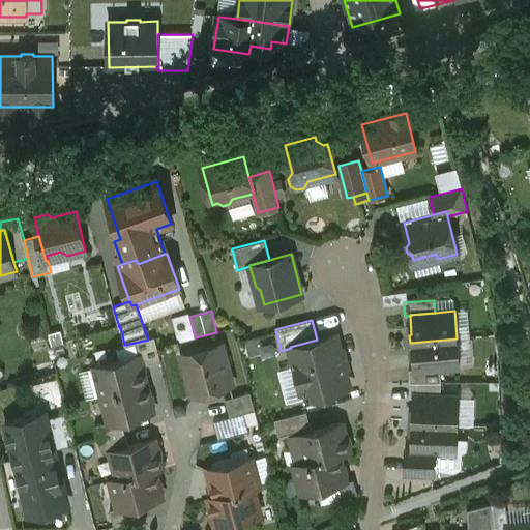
[(317,340),(290,347),(291,348),(302,392),(314,388),(315,394),(348,386),(343,364),(345,364),(342,351),(340,352),(334,335),(317,340)]
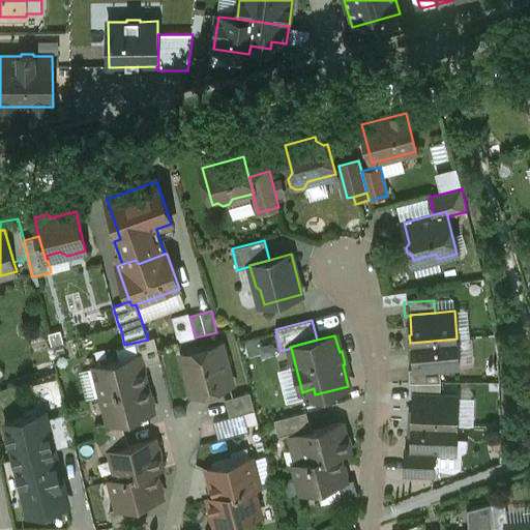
[(148,340),(135,343),(138,356),(139,355),(140,362),(146,360),(147,365),(160,361),(154,337),(148,340)]
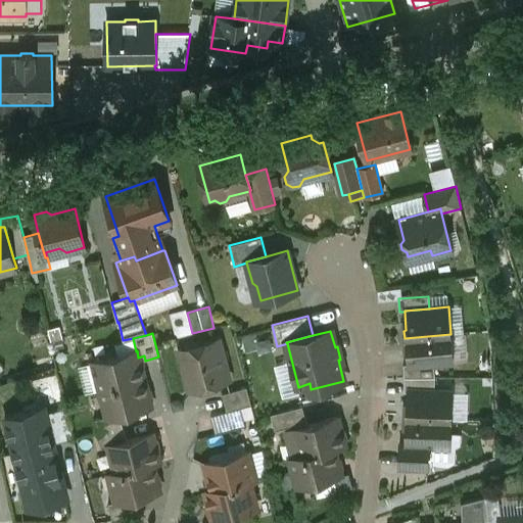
[(450,334),(405,338),(405,345),(408,345),(409,365),(409,366),(434,364),(453,362),(450,334)]
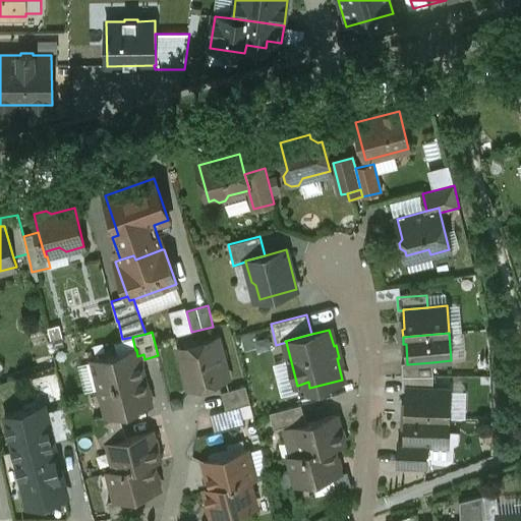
[(218,338),(184,347),(188,363),(186,364),(183,368),(185,375),(190,379),(192,388),(228,379),(218,338)]
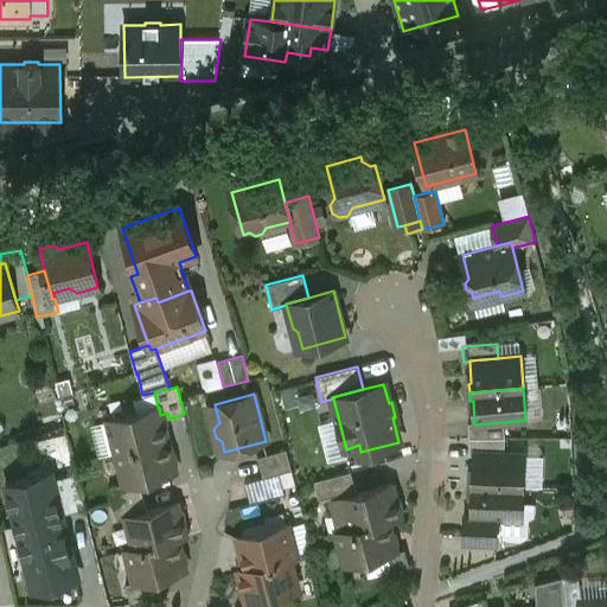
[(158,408),(108,421),(116,453),(167,440),(160,415),(159,407),(158,408)]
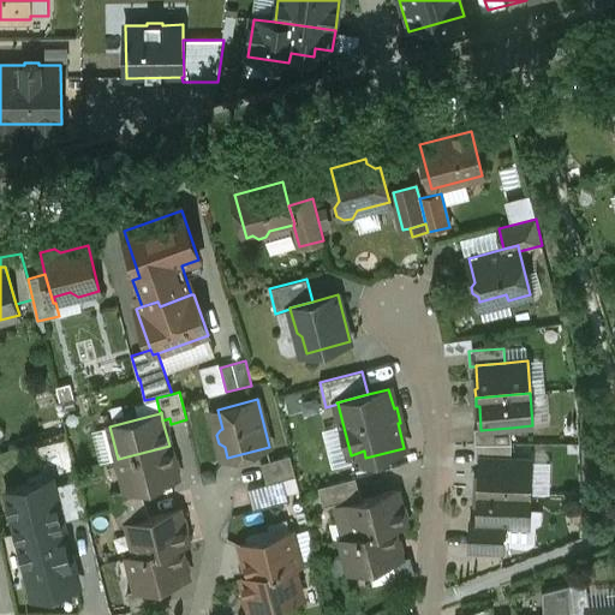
[(95,429),(103,459),(114,457),(107,425),(95,429)]
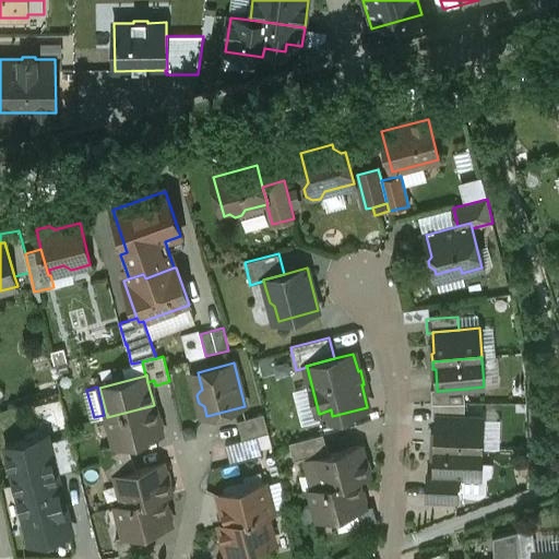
[(464,389),(437,391),(437,390),(431,390),(432,404),(465,404),(464,389)]
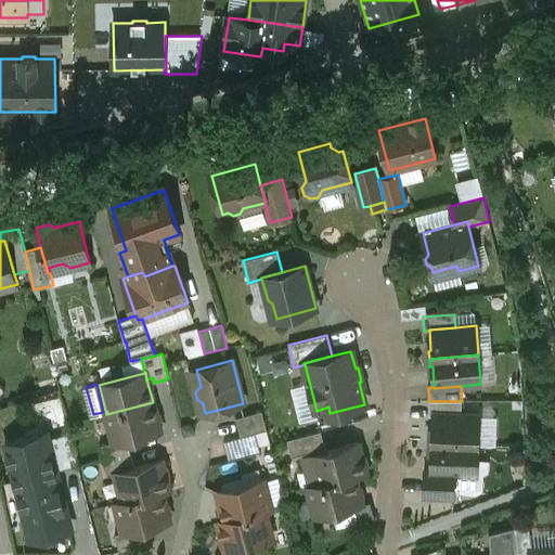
[(462,401),(429,401),(429,415),(433,415),(433,414),(461,415),(462,401)]
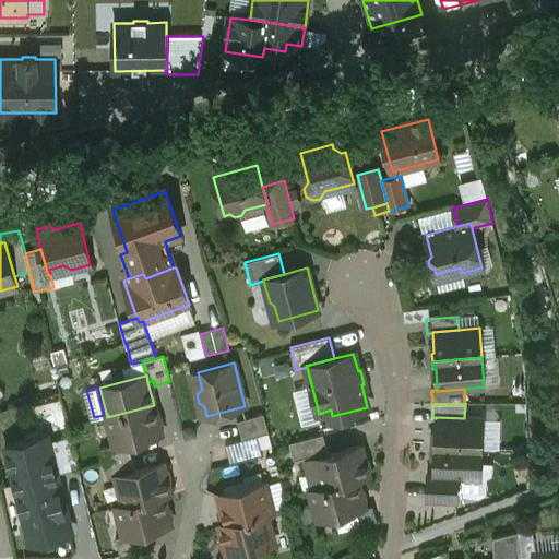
[(154,405),(107,417),(115,445),(115,447),(128,443),(162,435),(154,405)]
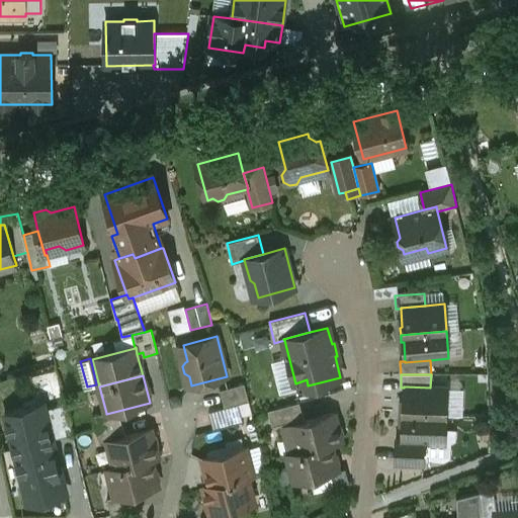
[(244,383),(220,390),(225,408),(249,401),(244,383)]
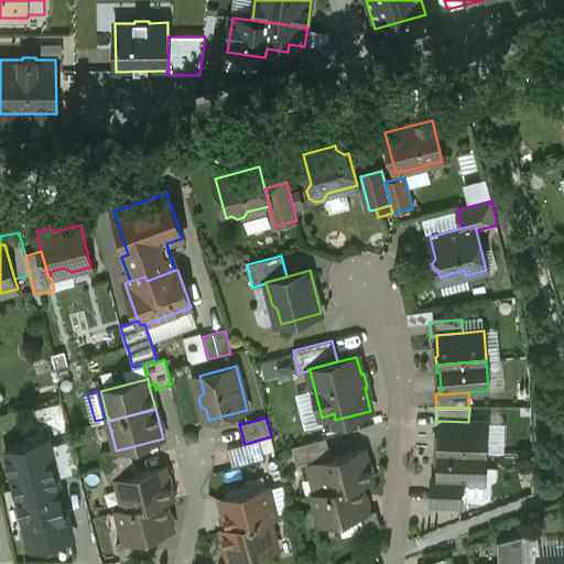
[(468,422),(440,421),(440,422),(440,443),(436,442),(436,451),(486,453),(487,423),(468,422)]
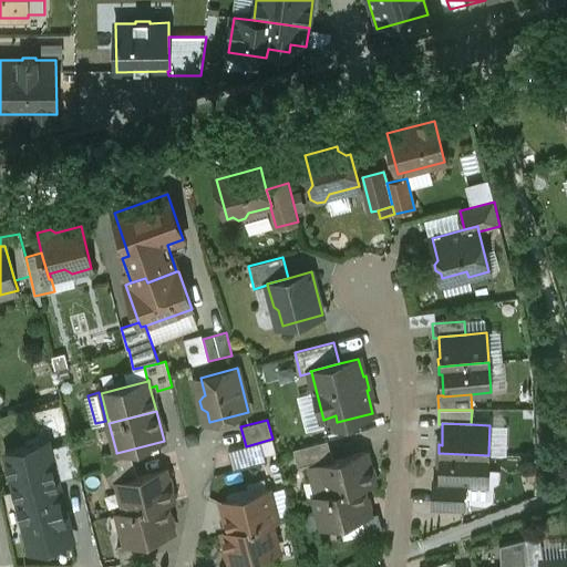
[(328,440),(294,450),(298,466),(318,461),(318,465),(333,461),(328,440)]
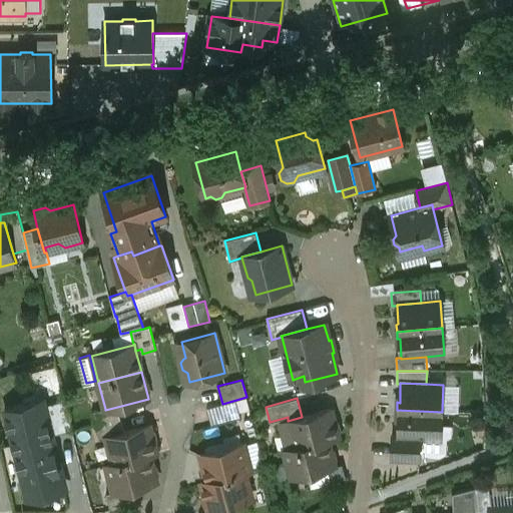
[(64,400),(37,407),(45,437),(72,430),(64,400)]
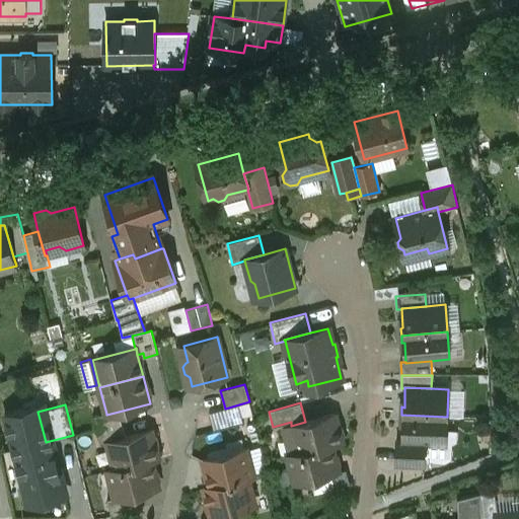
[(36,406),(5,415),(16,456),(53,447),(53,446),(47,448),(46,442),(38,412),(36,406)]
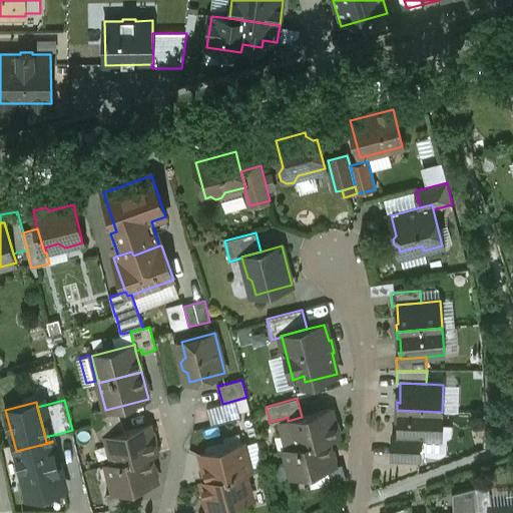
[(105,409),(92,412),(95,426),(121,419),(117,407),(105,410),(105,409)]
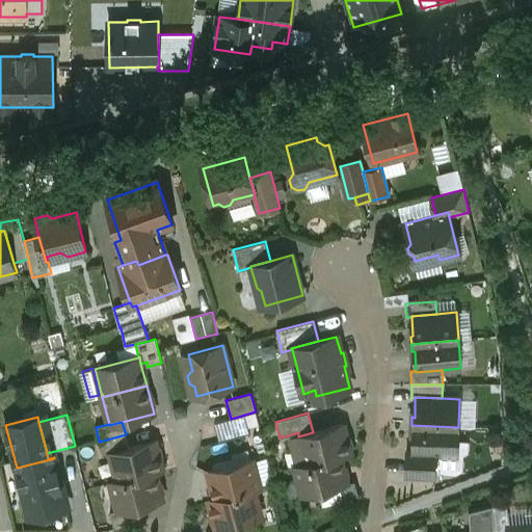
[(313,432),(298,436),(306,463),(306,464),(340,455),(340,456),(351,453),(343,424),(313,432)]
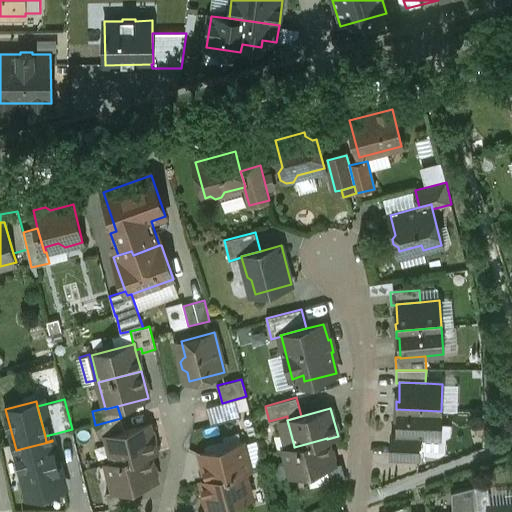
[(441,411),(396,409),(396,416),(398,416),(397,435),(397,436),(420,437),(440,438),(441,411)]
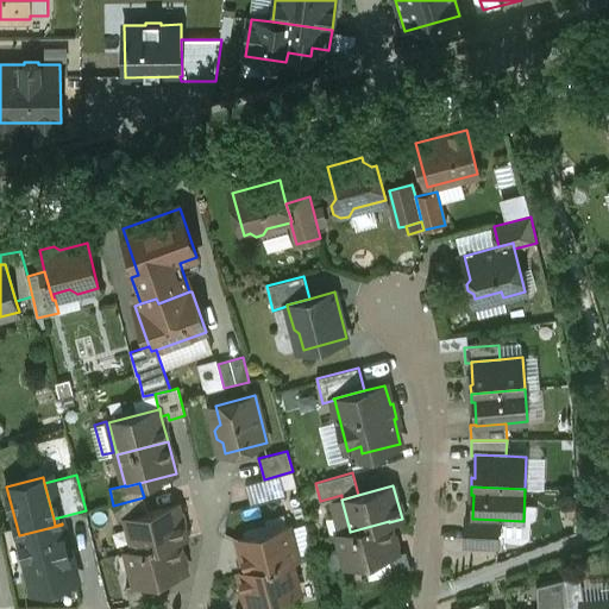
[(144,497),(113,506),(118,522),(127,520),(126,519),(148,513),(144,497)]
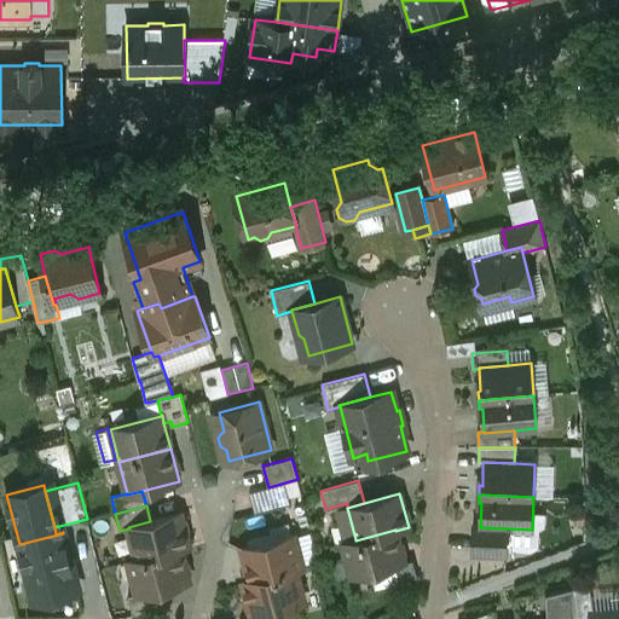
[(150,521),(128,527),(129,528),(137,559),(137,560),(180,548),(180,549),(189,547),(180,514),(150,521)]
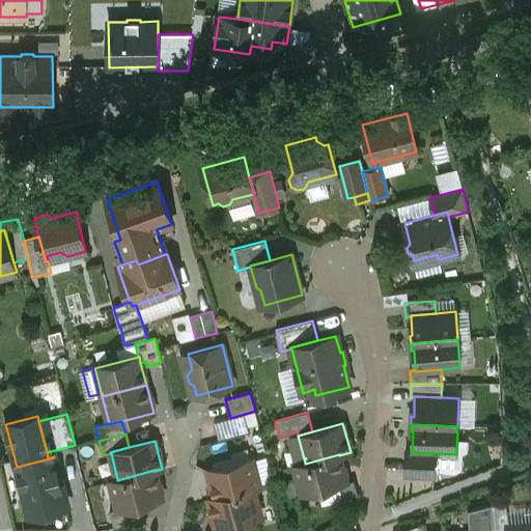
[(436,453),(412,452),(412,451),(407,450),(406,475),(435,476),(436,453)]
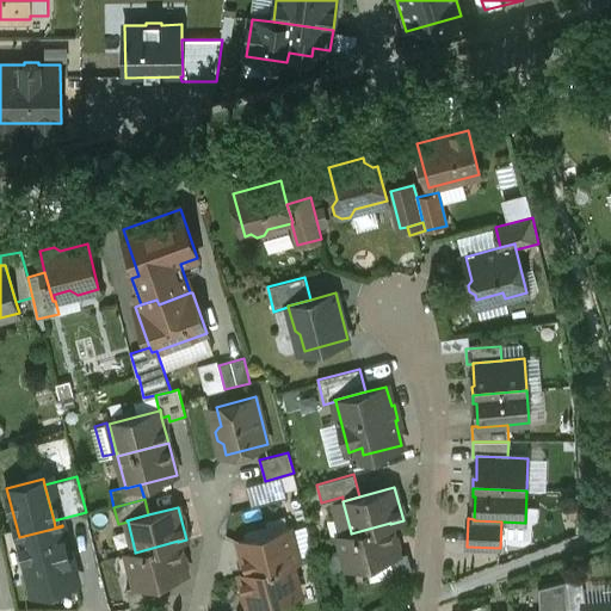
[(390,523),(351,534),(351,532),(339,536),(347,568),(399,555),(390,524),(390,523)]
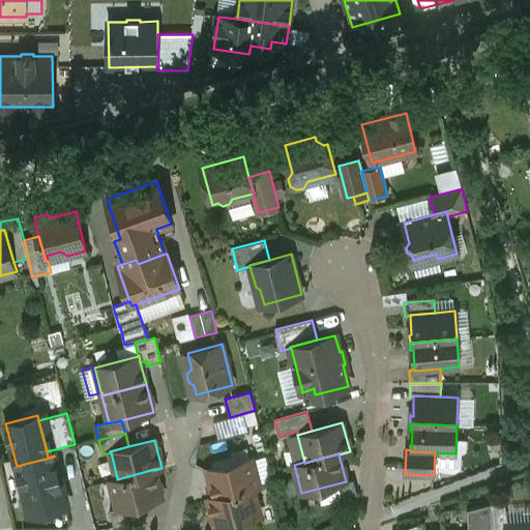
[(439,466),(455,468),(458,458),(440,455),(439,466)]
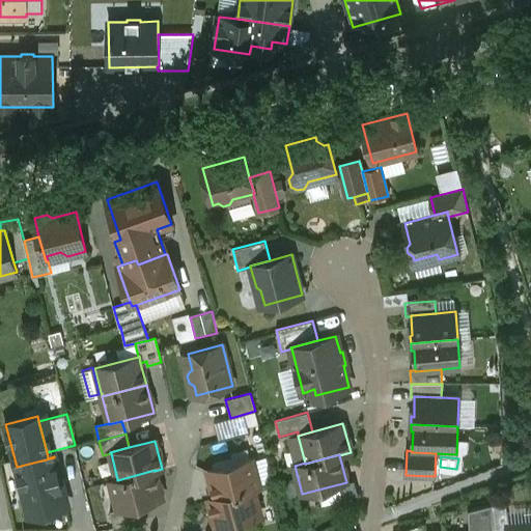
[(54,457),(17,467),(28,511),(48,506),(49,510),(66,506),(54,457)]
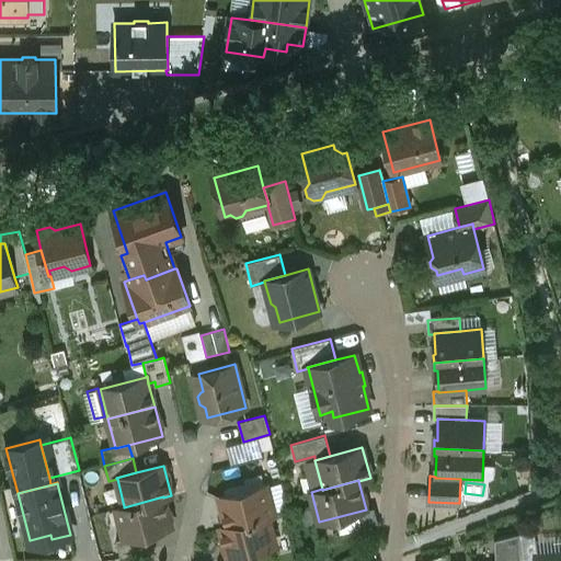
[(266,485),(219,496),(227,526),(267,516),(267,517),(274,515),(266,485)]
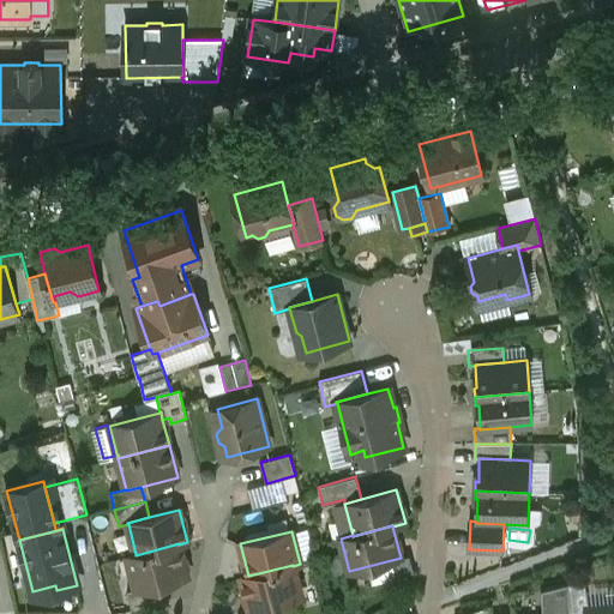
[(179,543),(136,555),(136,554),(127,557),(136,589),(137,590),(158,584),(187,577),(179,545),(179,543)]
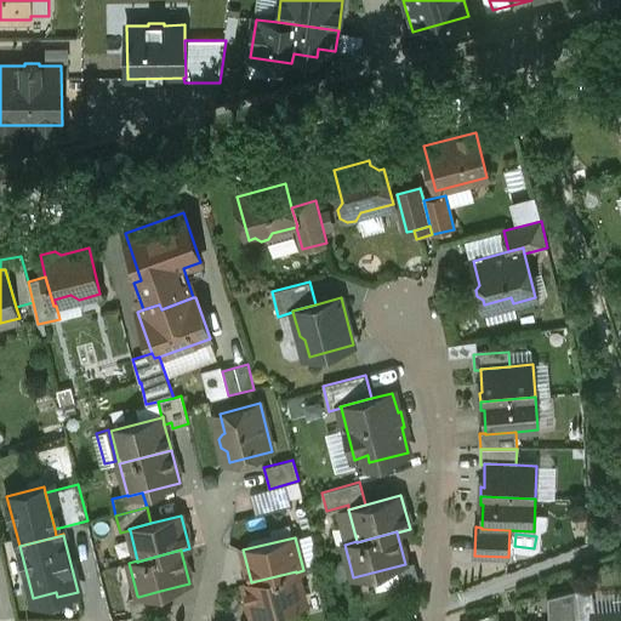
[(296,571),(251,582),(244,584),(252,617),(305,604),(296,573),(296,571)]
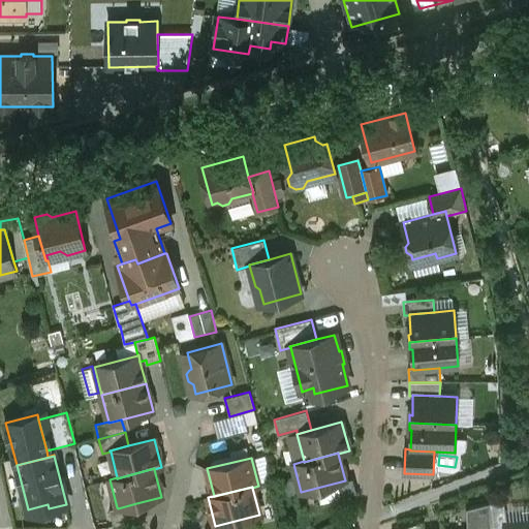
[(504,499),(490,503),(490,528),(505,528),(505,525),(506,524),(504,499)]
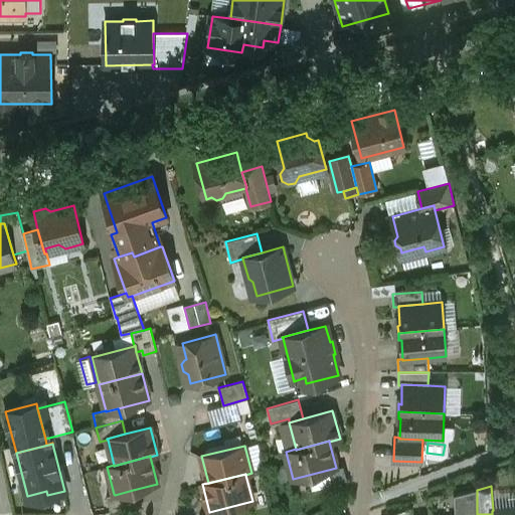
[(133,490),(115,495),(114,494),(107,496),(111,513),(137,507),(133,490)]
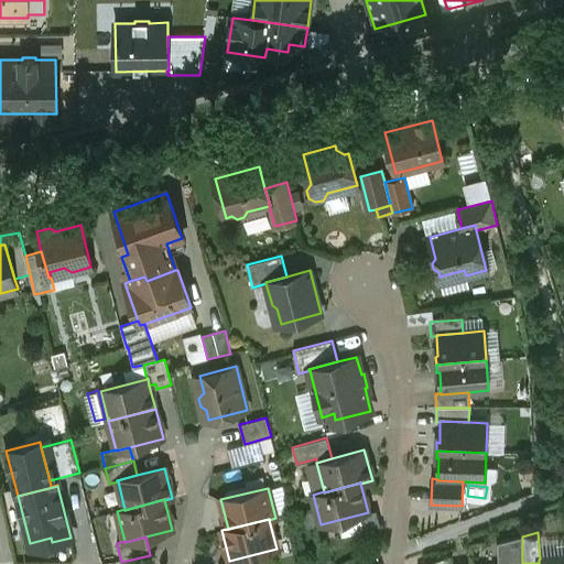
[(522,563),(522,537),(498,543),(498,563),(522,563)]
